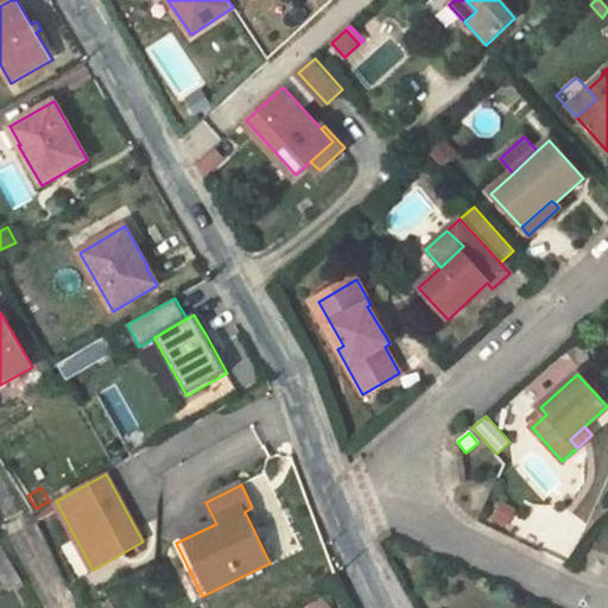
[(1,545),(0,545),(0,576),(7,589),(21,581),(1,545)]
